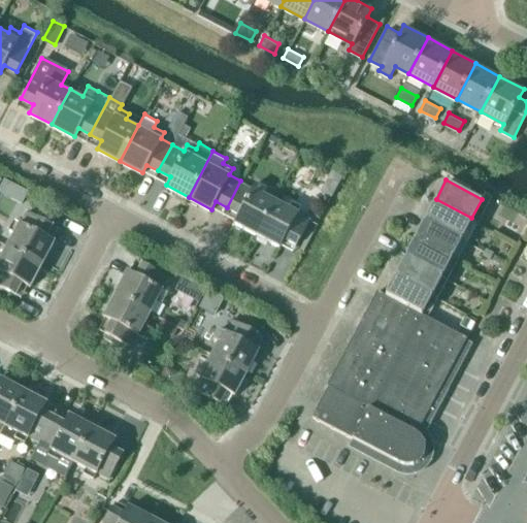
[(257,233),(275,198),(263,192),(266,187),(256,181),(253,187),(240,181),(227,207),(238,214),(234,221),(257,233)]
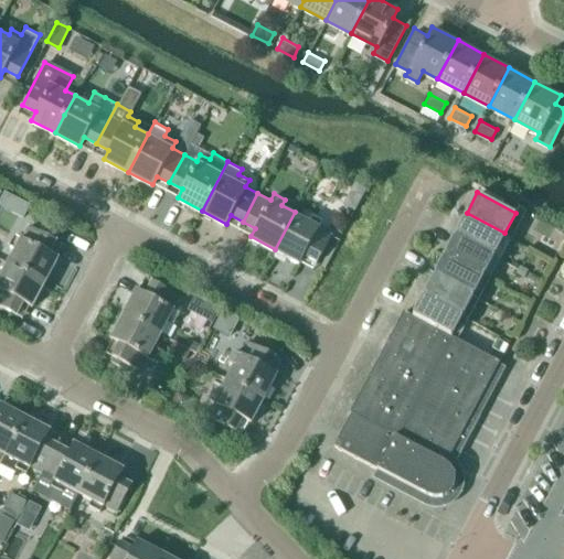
[(295,212),(275,249),(299,262),(304,254),(317,260),(331,233),(319,226),(322,219),(311,213),(308,219),(295,212)]
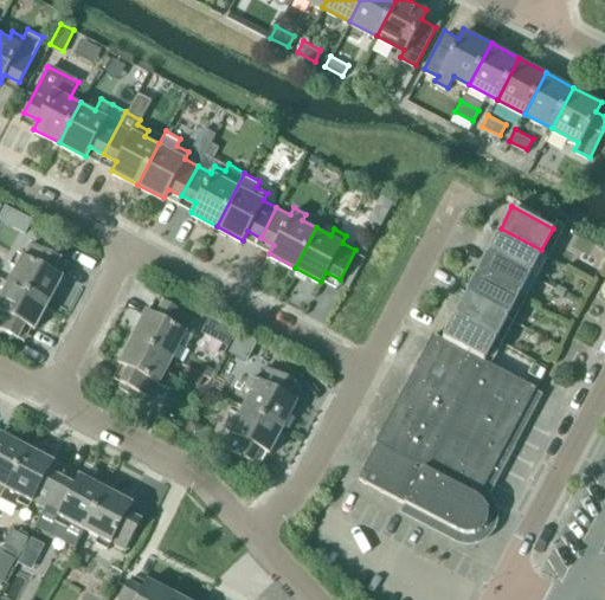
[(531,272),(541,250),(501,228),(489,250),(531,272)]
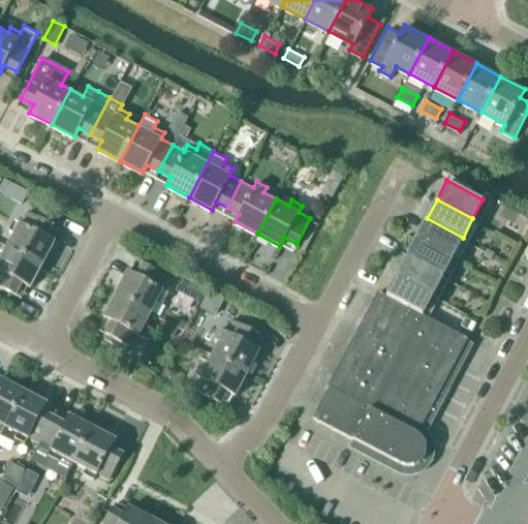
[(7,244),(42,263),(55,240),(47,236),(53,223),(27,210),(21,221),(14,218),(8,228),(14,232),(7,244)]
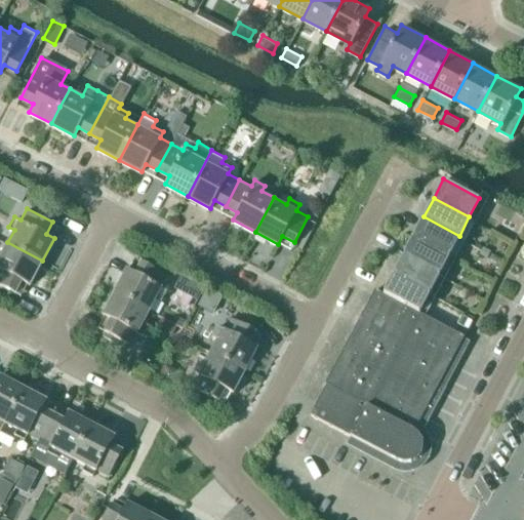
[(449,254),(459,236),(424,216),(413,235),(449,254)]
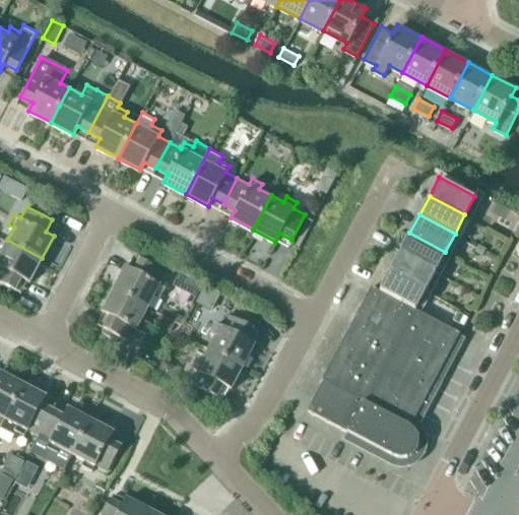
[(435,270),(445,252),(409,233),(400,252),(435,270)]
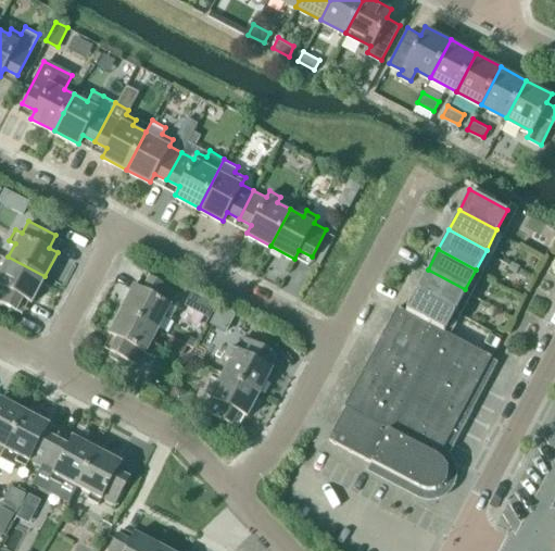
[(32,300),(45,276),(8,257),(1,270),(0,268),(0,299),(16,309),(24,296),(32,300)]
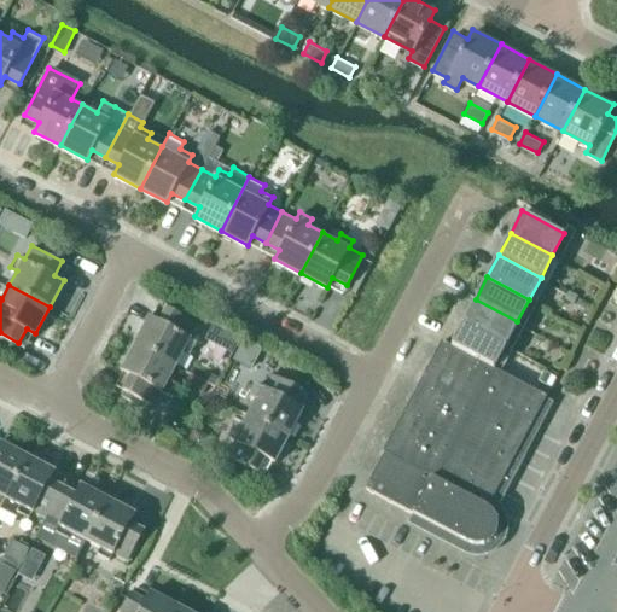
[(506,343),(517,321),(476,299),(464,321),(506,343)]
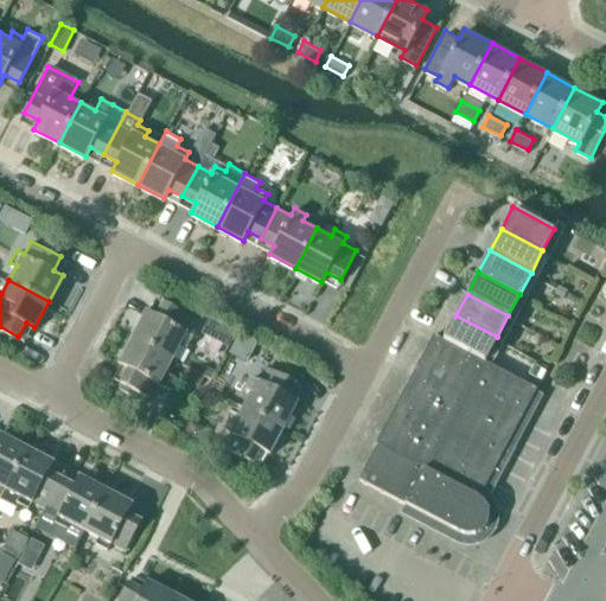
[(133,336),(172,356),(180,341),(187,345),(193,333),(186,330),(193,315),(164,300),(155,314),(147,309),(133,336)]
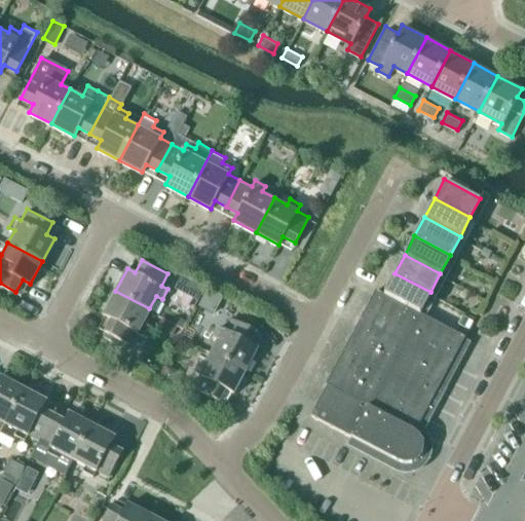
[(420,311),(430,292),(395,273),(384,292),(420,311)]
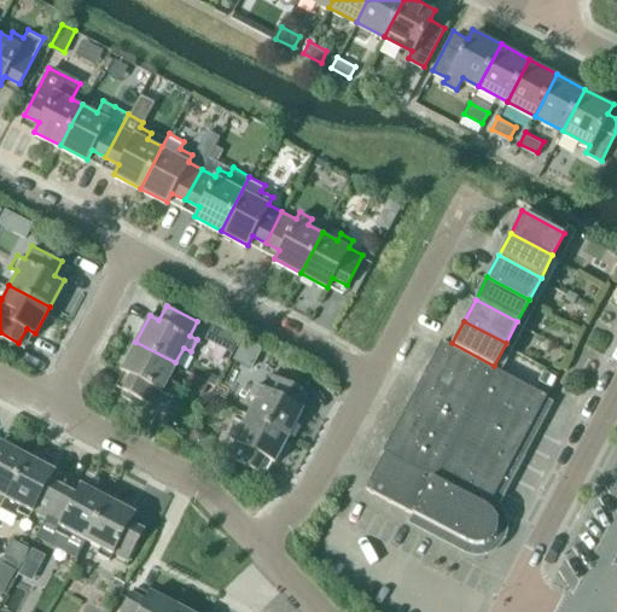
[(233,345),(239,333),(220,324),(214,336),(233,345)]
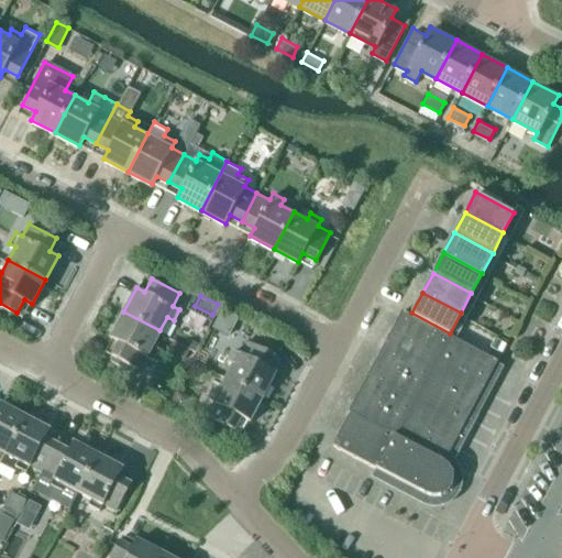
[(430,323),(411,313),(403,308),(349,409),(351,411),(333,442),(427,492),(429,493),(433,494),(438,494),(440,494),(443,492),(445,491),(448,489),(450,487),(452,484),(453,481),(453,478),(453,474),(453,471),(452,468),(451,466),(480,411),(474,402),(497,360),(498,359),(450,334),(437,326),(430,323)]
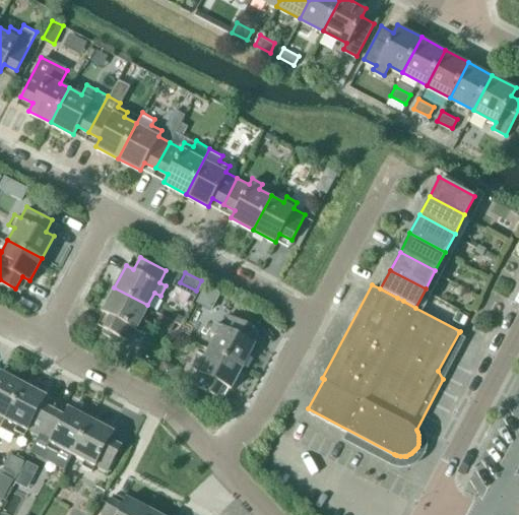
[(141,317),(147,305),(114,287),(102,310),(110,314),(104,326),(129,339),(136,327),(142,331),(147,320),(141,317)]
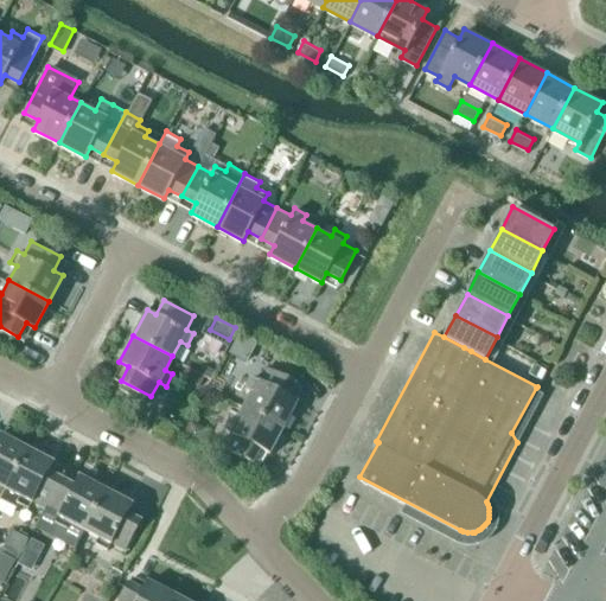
[(204,383),(208,375),(187,365),(184,372),(204,383)]
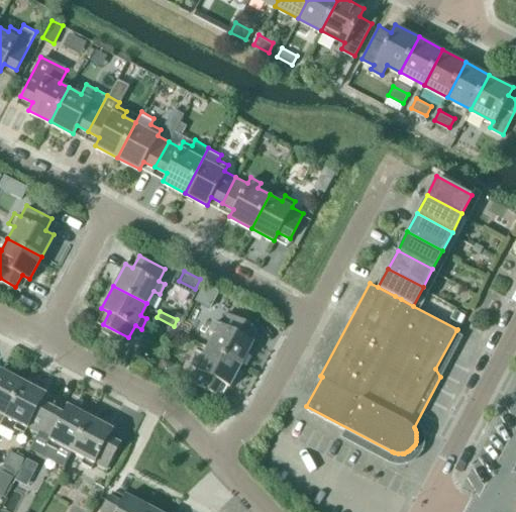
[(208,344),(242,363),(253,340),(246,336),(252,324),(226,311),(220,322),(214,319),(209,329),(214,332),(208,344)]
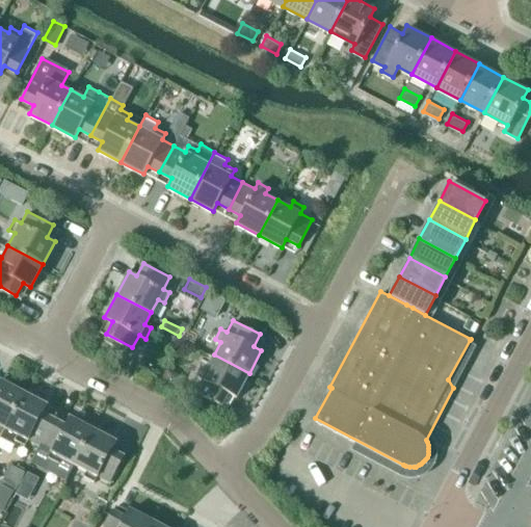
[(237,396),(249,373),(214,354),(207,367),(202,364),(196,374),(203,378),(196,390),(222,404),(229,392),(237,396)]
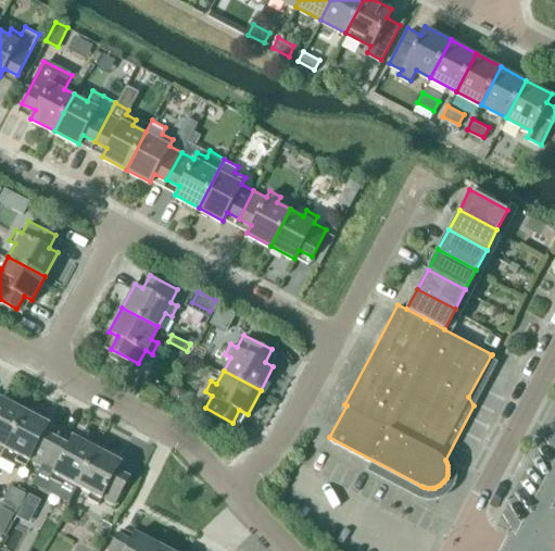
[(0,453),(1,454),(5,446),(25,409),(1,396),(0,397),(0,453)]
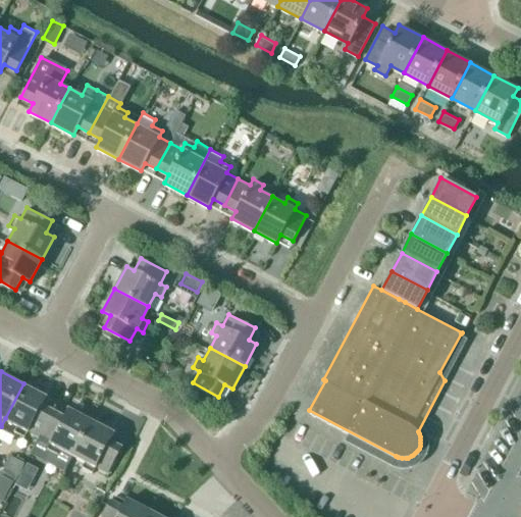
[(40,435),(53,409),(42,403),(46,396),(23,383),(5,418),(17,424),(14,430),(24,435),(28,429),(40,435)]
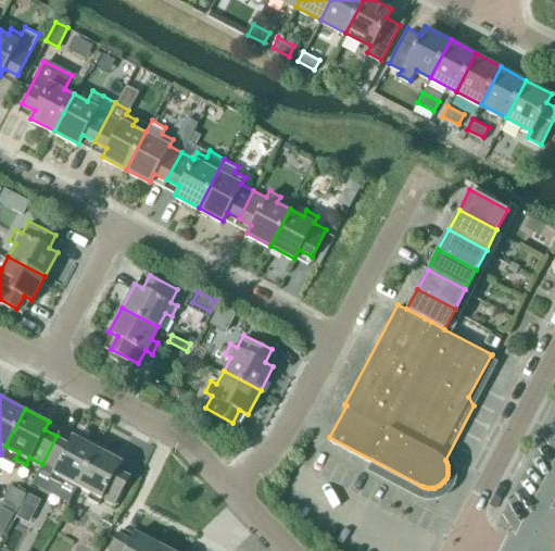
[(77,484),(98,447),(73,434),(68,442),(57,436),(42,464),(54,471),(50,477),(62,483),(64,477),(77,484)]
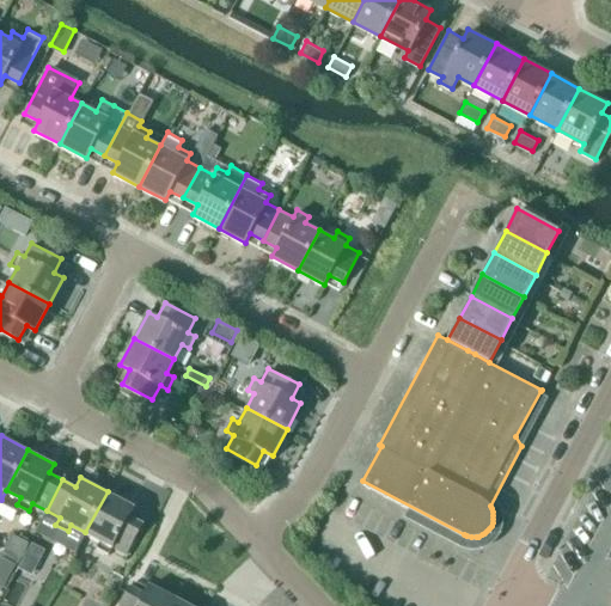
[(108,491),(85,532),(99,540),(97,546),(109,552),(112,545),(127,552),(142,522),(128,515),(134,506),(108,491)]
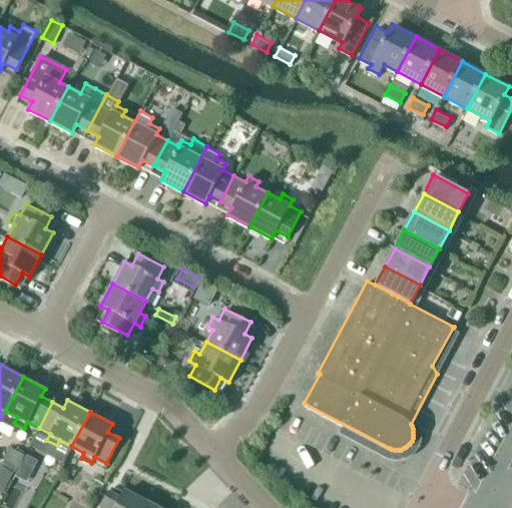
[(24,453),(10,446),(2,462),(16,469),(24,453)]
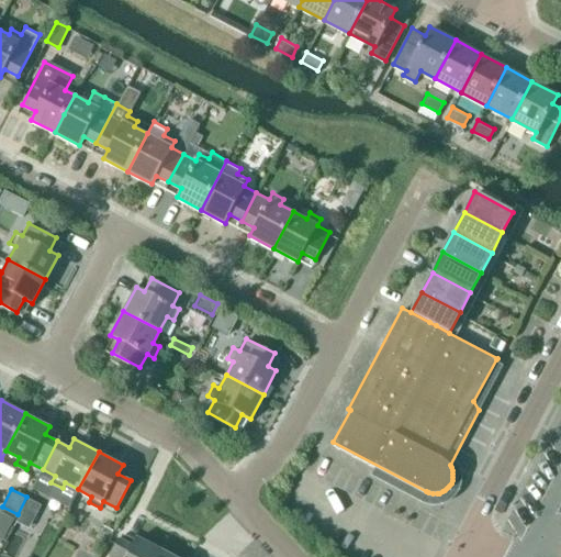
[(157,556),(161,548),(137,536),(133,544),(120,537),(109,556),(157,556)]
